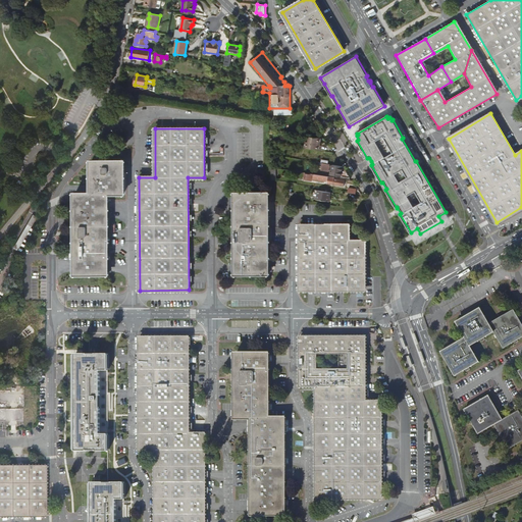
[(320,146),(321,139),(310,137),(309,142),(306,142),(305,148),(316,150),(317,145),(320,146)]
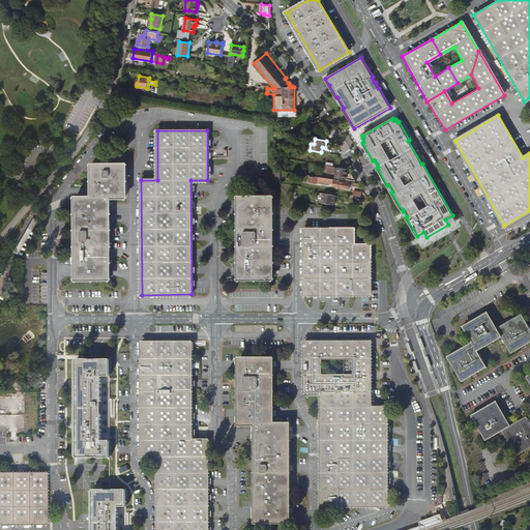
[(275,170),(280,171),(280,167),(278,167),(278,162),(277,162),(277,158),(287,160),(287,158),(274,156),(275,170)]
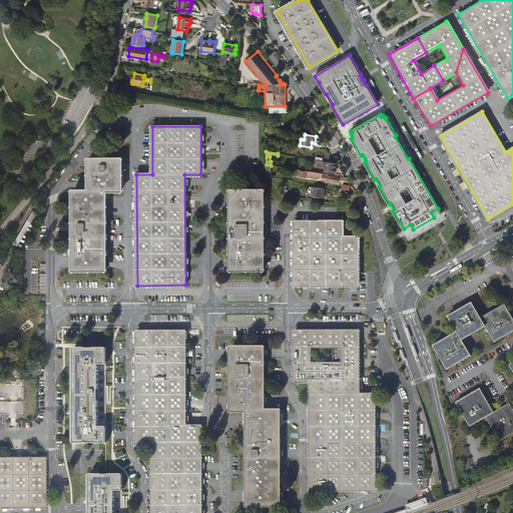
[(106,270),(106,190),(122,190),(122,158),(89,158),(89,189),(74,190),(74,270),(106,270)]
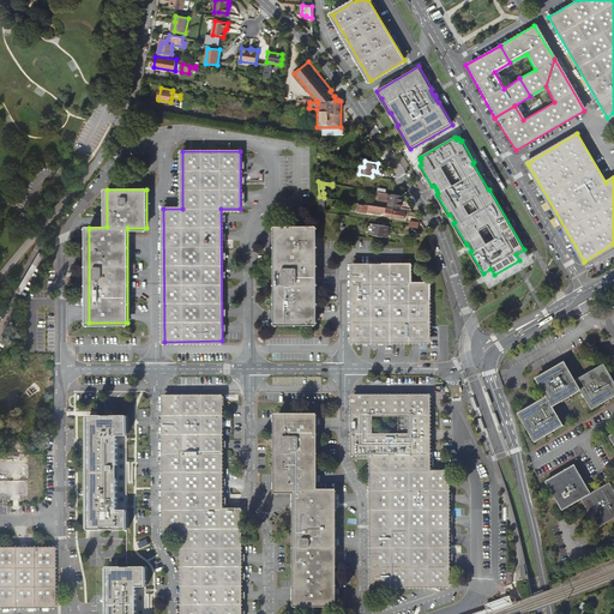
[(387,202),(389,193),(379,192),(378,199),(387,202)]
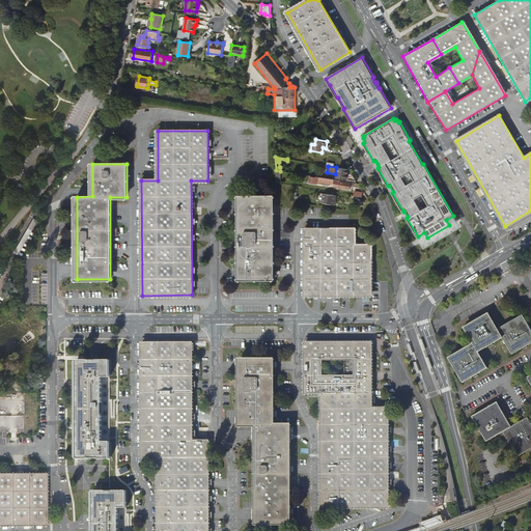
[(350,169),(338,168),(337,177),(347,179),(346,182),(356,183),(357,180),(356,179),(350,169)]
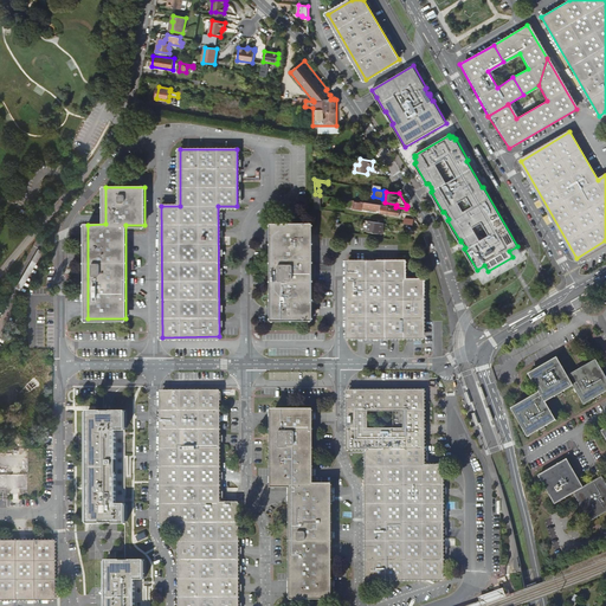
[(399,217),(400,210),(388,207),(388,206),(361,201),(360,202),(354,201),(353,208),(363,211),(363,208),(380,211),(380,213),(399,217)]
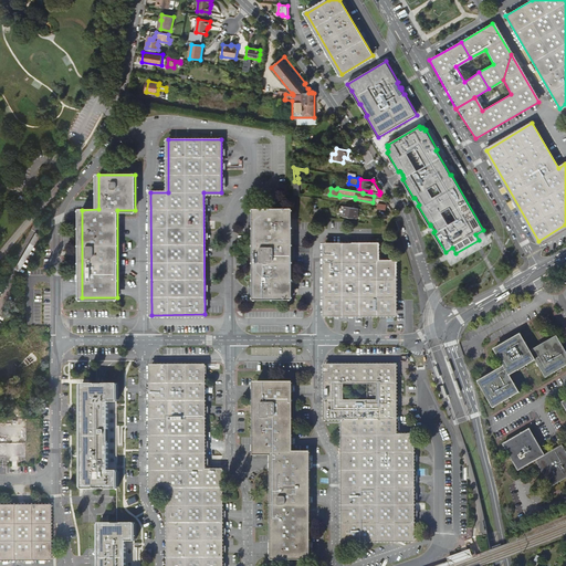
[(358,213),(358,209),(345,207),(343,216),(356,218),(356,213),(358,213)]
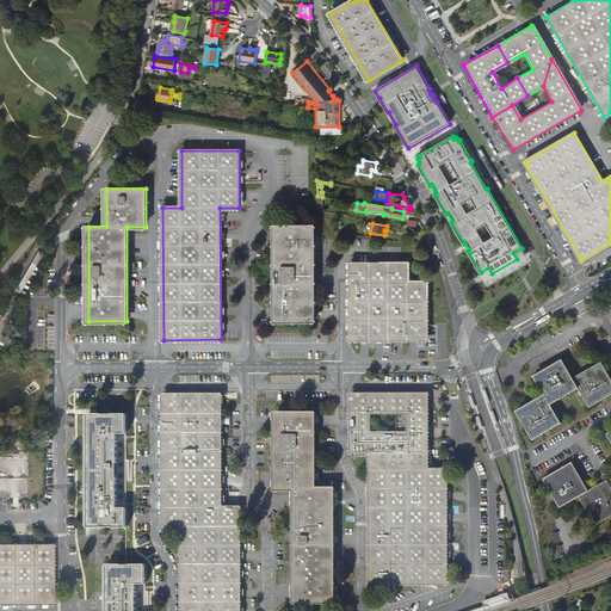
[(315,321),(314,226),(276,226),(276,229),(276,251),(276,296),(276,321),(315,321)]
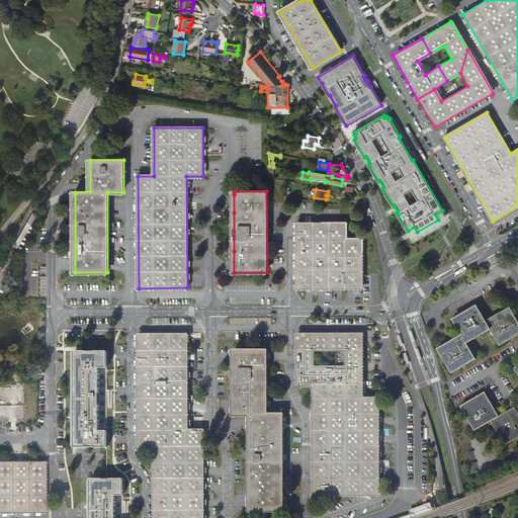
[(447,220),(442,210),(435,214),(438,220),(417,232),(414,227),(408,231),(413,240),(438,225),(447,220)]
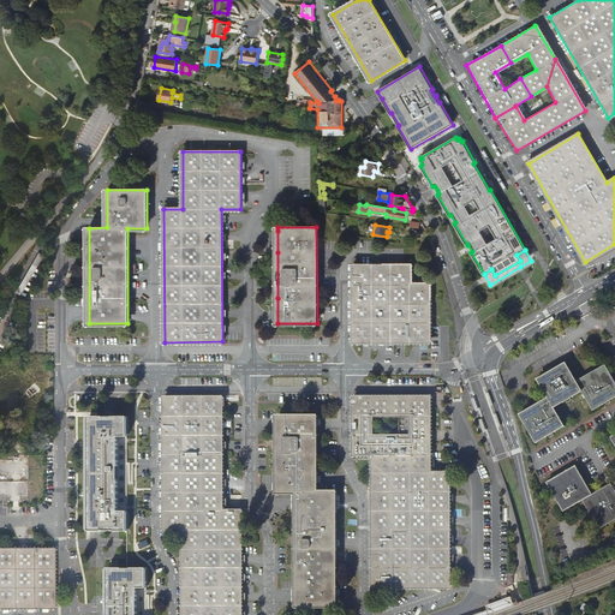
[(430,341),(430,284),(411,284),(411,266),(353,266),(353,341),(430,341)]
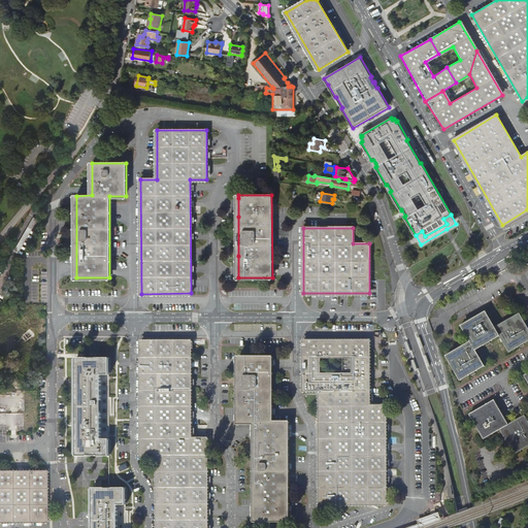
[(507,320),(495,328),(486,311),(474,318),(461,325),(470,342),(459,349),(447,356),(461,380),(472,373),(485,366),(476,351),(489,343),(500,336),(509,353),(522,345),(527,341),(527,327),(519,312),(507,320)]
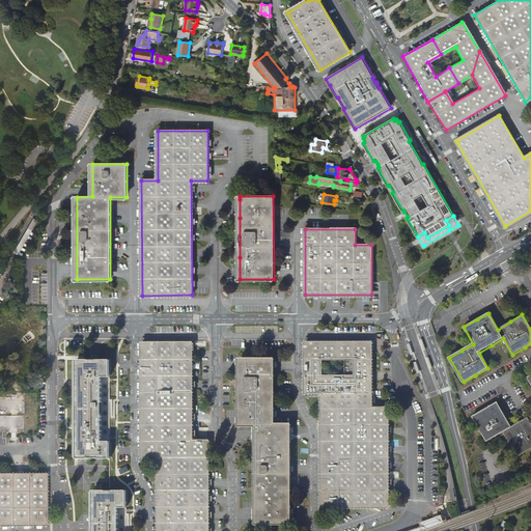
[(159,458),(158,530),(207,530),(208,441),(192,441),(192,343),(191,343),(142,343),(142,458),(159,458)]
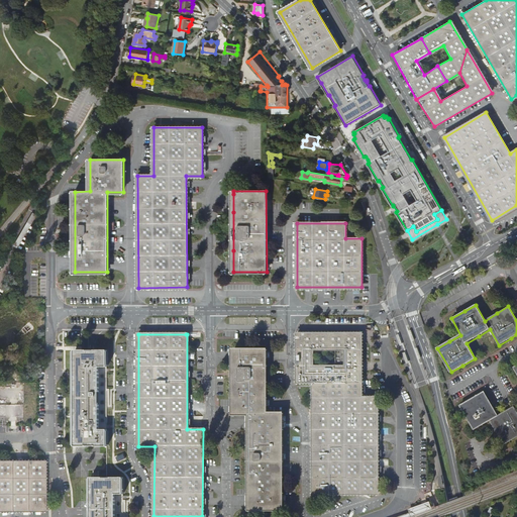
[(362,383),(362,334),(297,334),(297,383),(313,383),(362,383)]
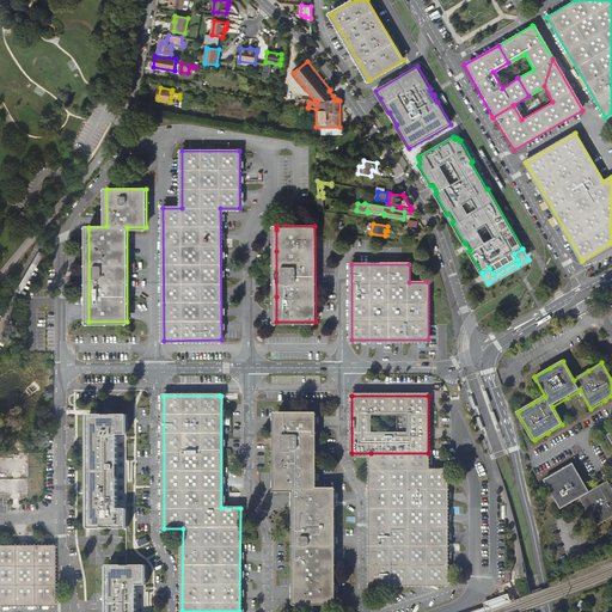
[(108,415),(89,415),(89,446),(89,528),(127,528),(127,527),(128,527),(128,510),(127,510),(127,509),(117,508),(117,434),(127,434),(127,433),(128,433),(128,416),(127,416),(127,415),(108,415)]
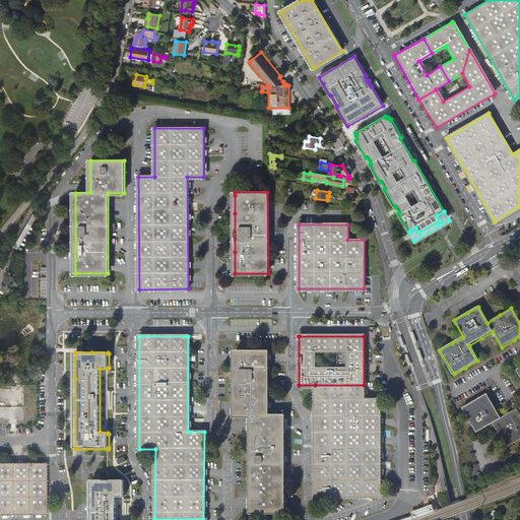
[(268,352),(235,352),(236,416),(251,416),(251,513),(284,513),(283,416),(268,416),(268,352)]
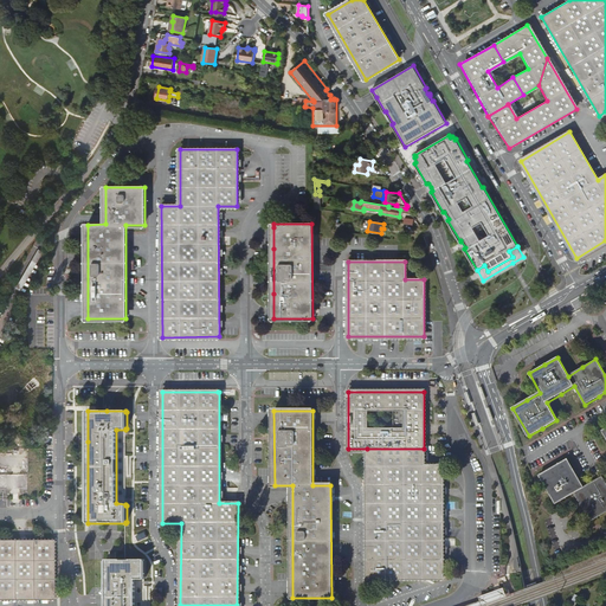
[(424,449),(367,449),(367,579),(443,579),(443,466),(424,466),(424,449)]
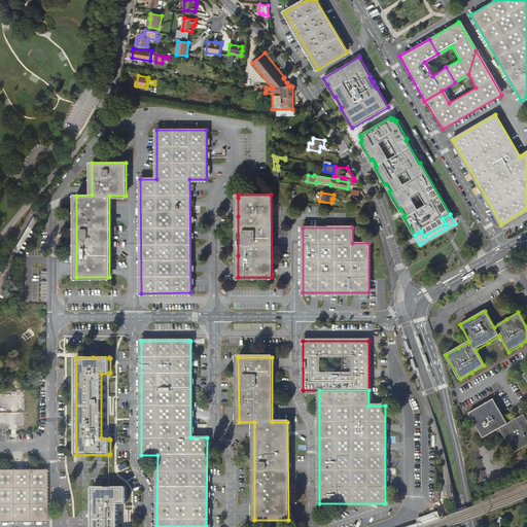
[(526,420),(524,414),(507,423),(500,411),(494,398),(468,414),(483,438),(499,429),(505,441),(514,453),(526,445),(526,420)]
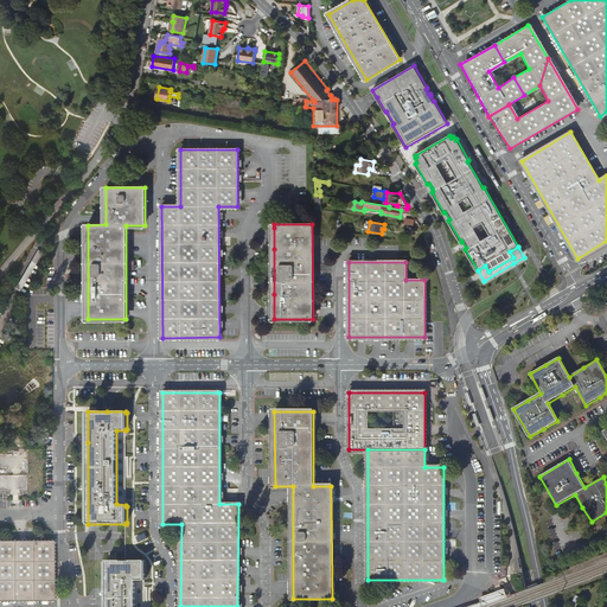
[(52,543),(52,540),(34,540),(19,540),(0,538),(0,596),(51,598),(52,543)]
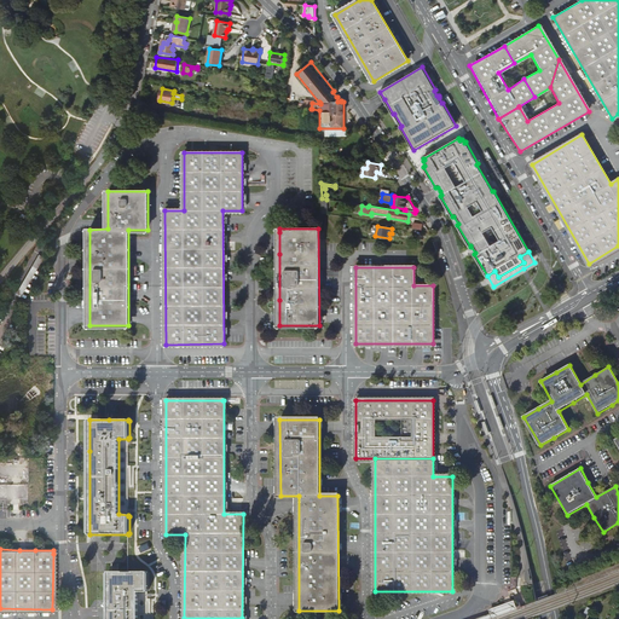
[(148,573),(148,572),(128,572),(127,572),(114,572),(109,572),(108,602),(108,613),(108,618),(136,618),(137,590),(139,590),(140,591),(148,591),(148,590),(149,590),(149,573),(148,573)]
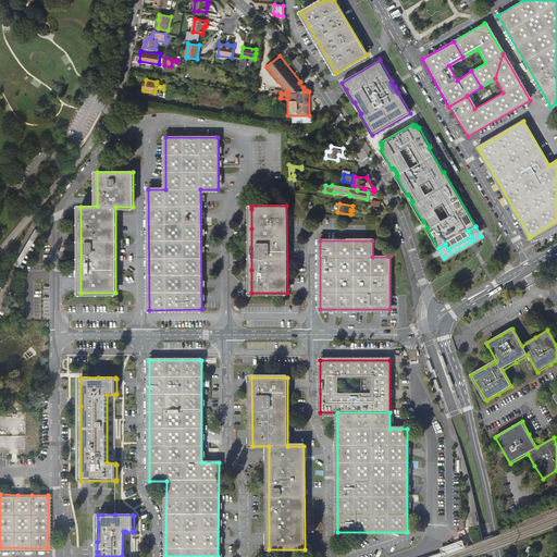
[(456,547),(455,543),(441,548),(442,552),(448,549),(456,547)]
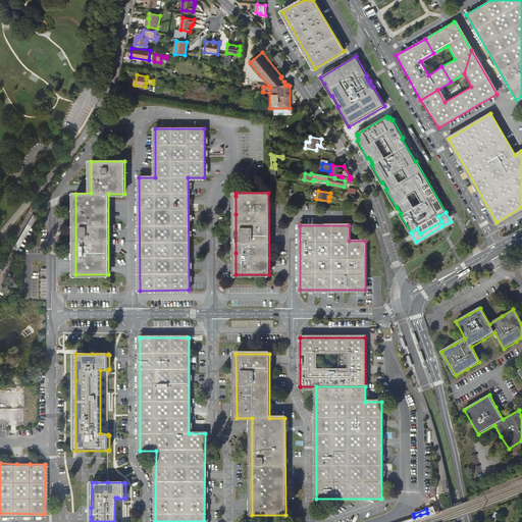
[(420,515),(414,517),(400,521),(414,521),(430,517),(436,514),(435,510),(429,512),(427,513),(420,515)]
